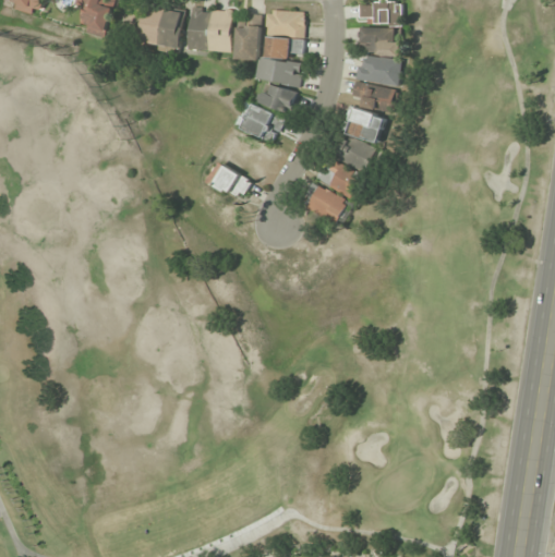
[(85,32),(104,37),(115,0),(76,0),(76,1),(83,3),(79,20),(87,22),(85,32)]
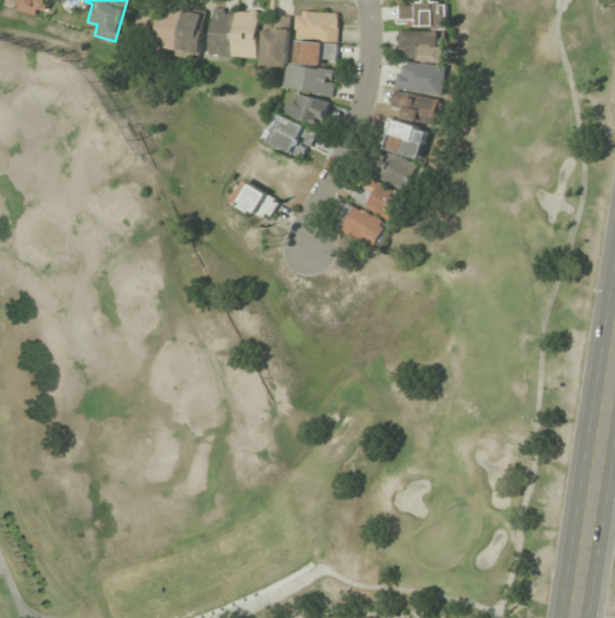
[(396,28),(398,61),(445,59),(444,0),(396,0),(398,28),(396,28)]
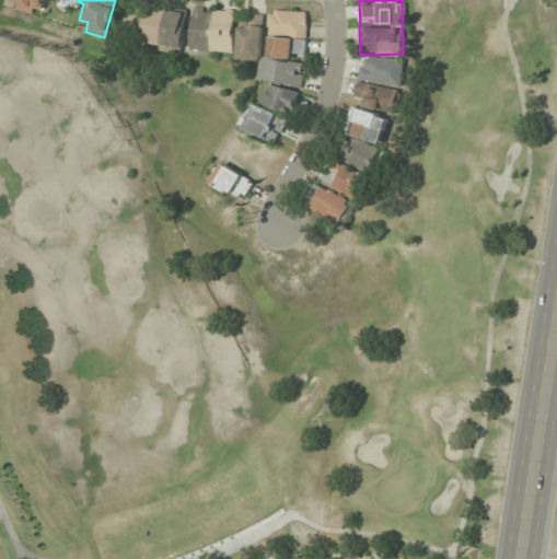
[(184,11),(143,7),(140,43),(180,47),(184,11)]
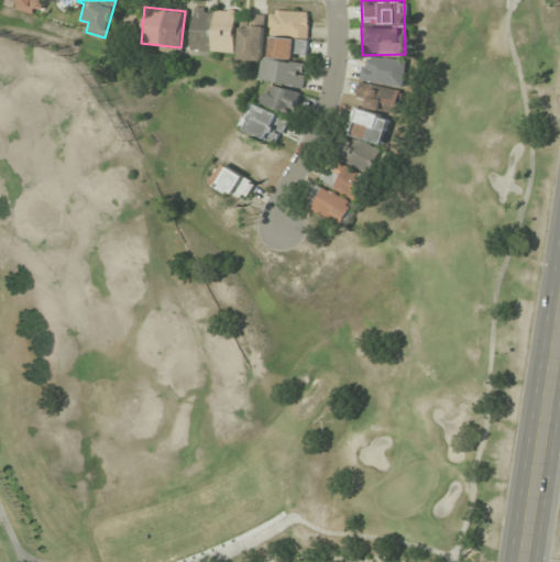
[(189,50),(232,52),(234,11),(191,9),(189,50)]
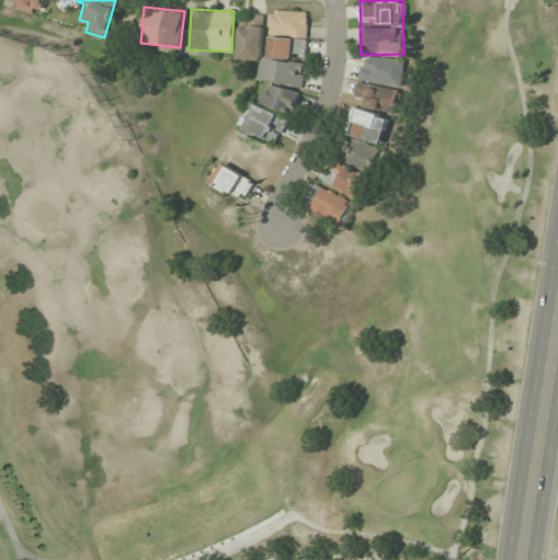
[(306,11),(268,9),(265,57),(259,57),(261,14),(249,14),(248,24),(237,23),(236,59),(258,60),(258,82),(300,84),(302,63),(293,61),(293,54),(305,55),(306,11)]
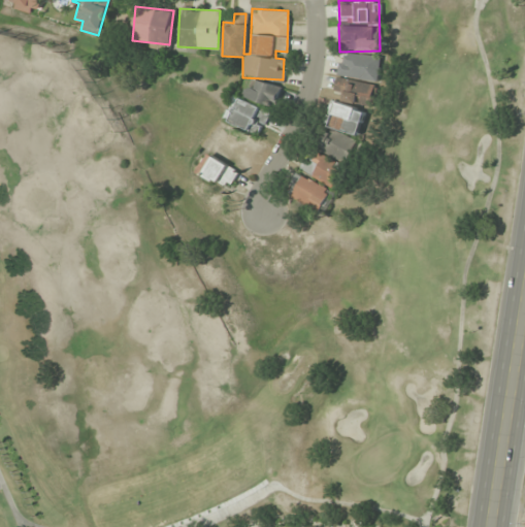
[(379,58),(338,52),(332,93),(341,95),(340,102),(372,106),(375,84),(379,58)]
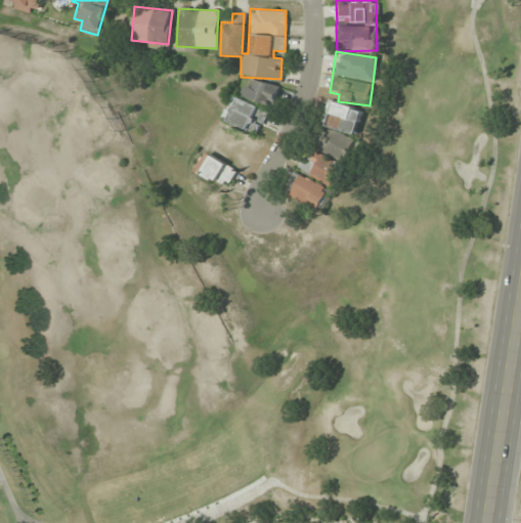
[(275,83),(245,80),(244,100),(273,102),(275,83)]
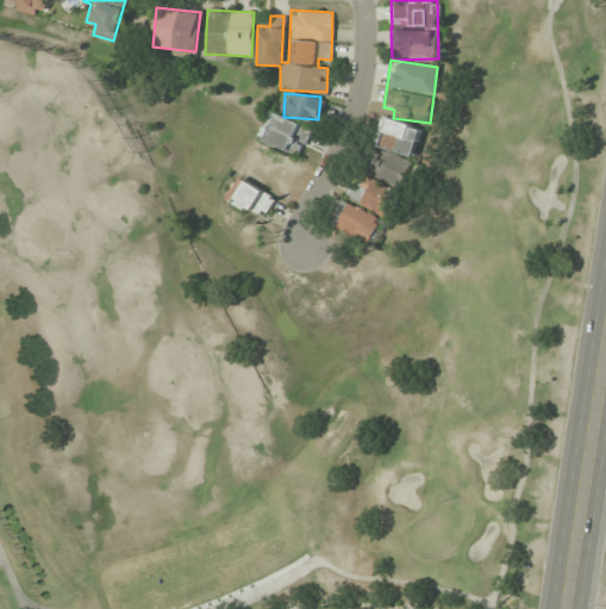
[(260,138),(297,156),(310,130),(273,111),(260,138)]
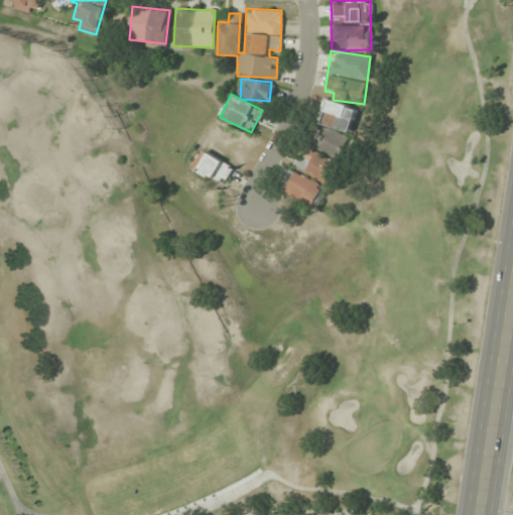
[(349,131),(356,108),(323,99),(315,122),(349,131)]
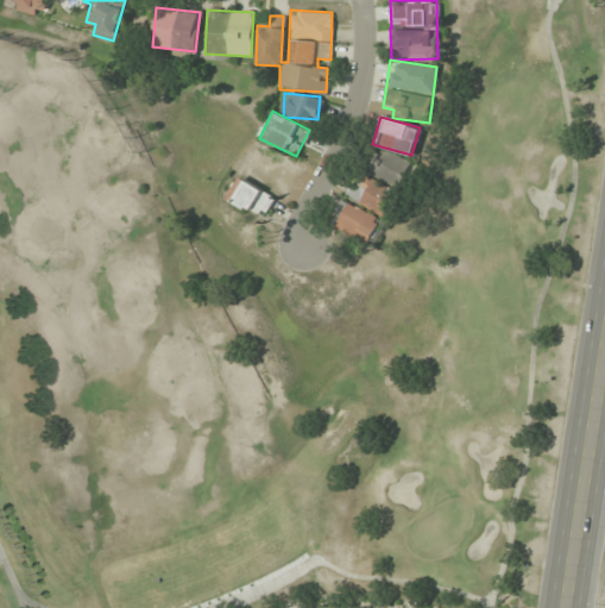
[(359,169),(399,189),(411,165),(371,144),(359,169)]
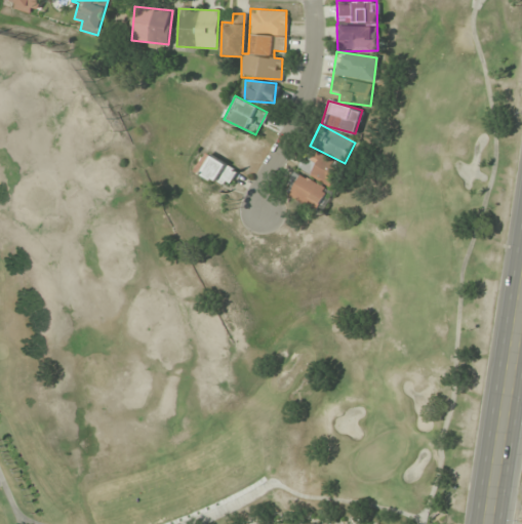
[(194,169),(223,190),(235,171),(206,152),(194,169)]
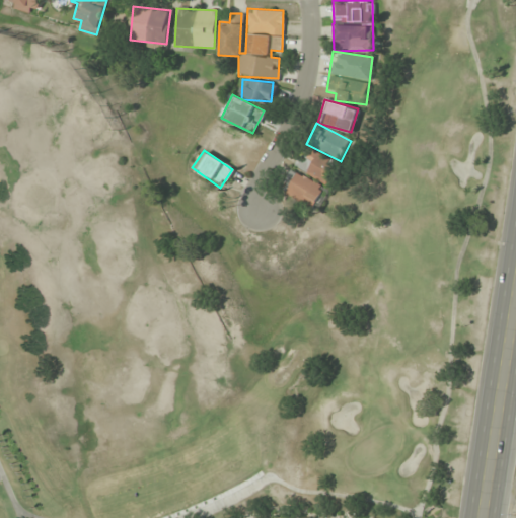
[(294,171),(328,180),(335,160),(300,150),(294,171)]
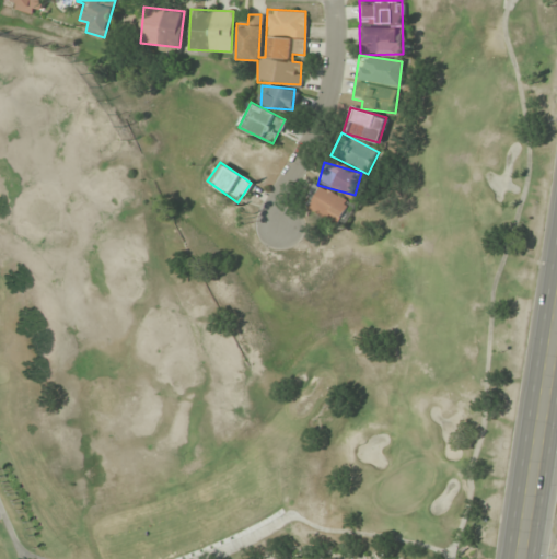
[(304,207),(336,223),(348,201),(316,185),(304,207)]
